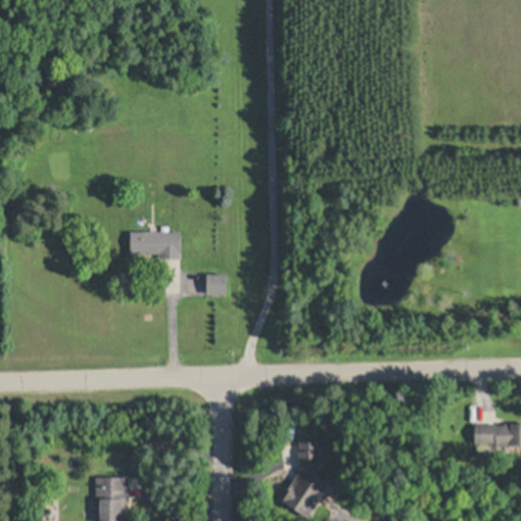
[(181,232),(181,258),(159,258),(159,253),(131,253),(131,232),(181,232)]
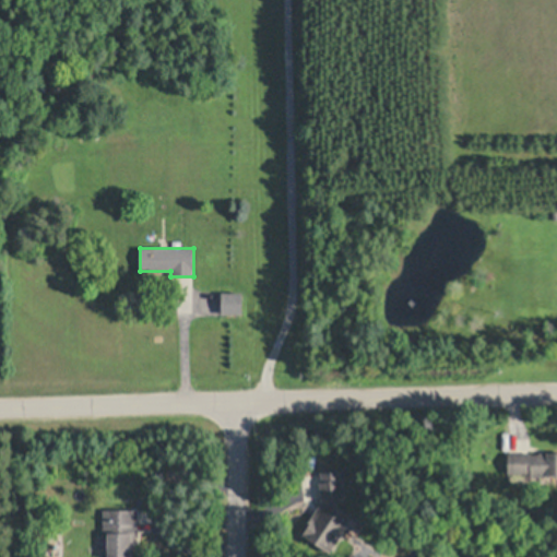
[(240,295),(240,315),(221,315),(221,295),(240,295)]
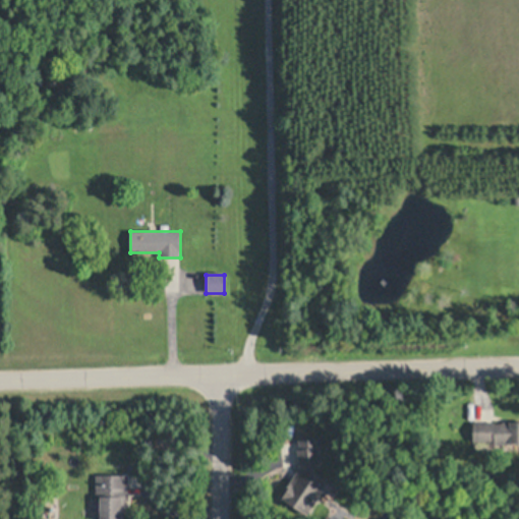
[(518,421),(518,441),(511,442),(511,445),(493,445),(493,442),(472,442),(472,423),(493,422),(494,424),(501,424),(501,422),(508,422),(508,421),(518,421)]
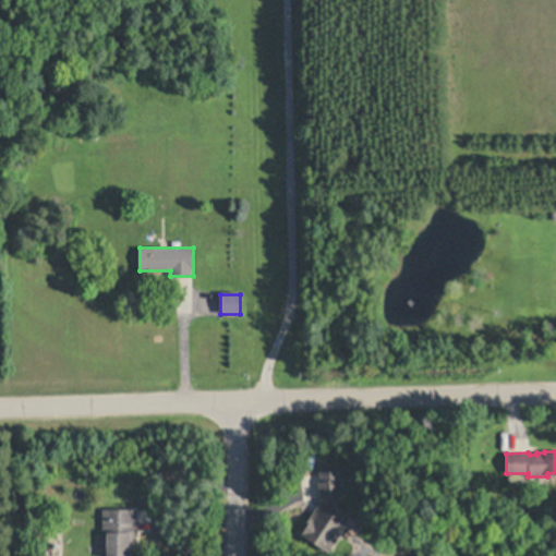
[(351,517),(327,551),(300,532),(307,522),(306,521),(319,500),(317,481),(319,481),(318,471),(338,468),(342,496),(333,497),(333,502),(348,511),(346,514),(351,517)]
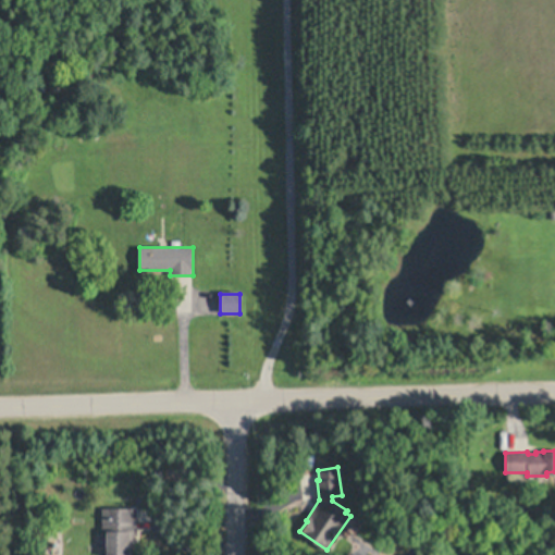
[(132,534),(133,549),(130,549),(130,554),(106,554),(106,538),(102,538),(101,512),(135,510),(136,534),(132,534)]
